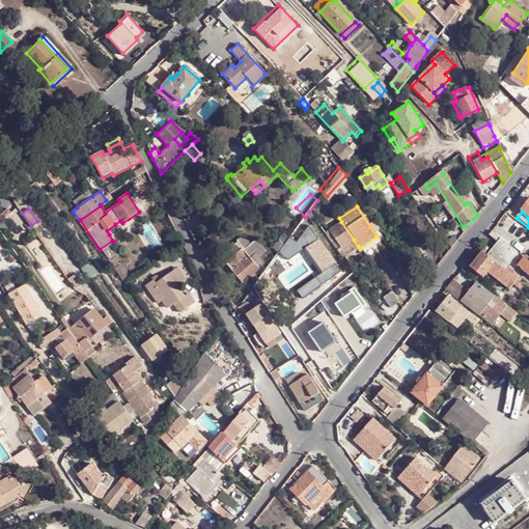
[(354,240),(341,222),(328,230),(340,248),(354,240)]
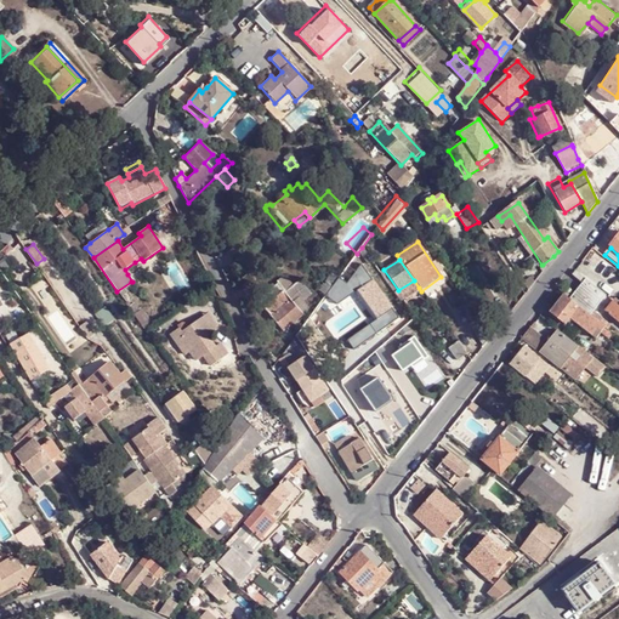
[(373,317),(345,336),(351,346),(397,316),(361,262),(345,282),(339,278),(330,289),(327,294),(335,301),(355,288),(373,317)]
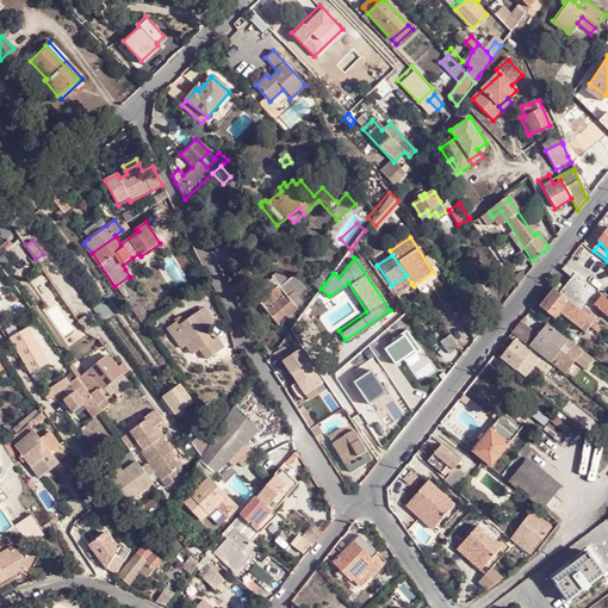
[(324,284),(329,277),(333,273),(334,271),(326,264),(316,277),(324,284)]
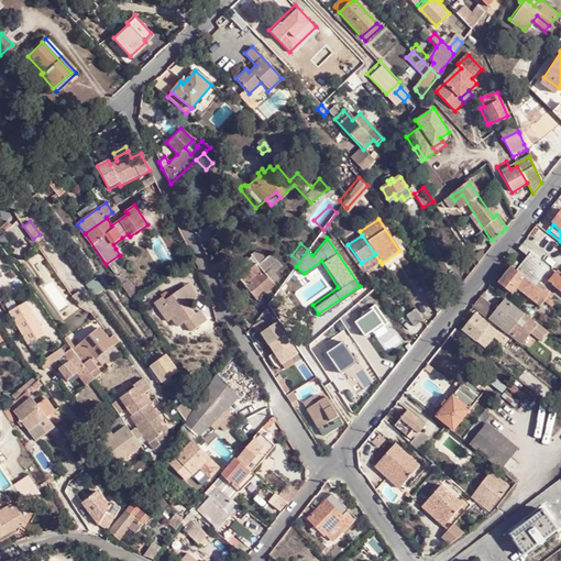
[(361,263),(348,244),(343,248),(359,268),(361,272),(380,261),(375,254),(361,263)]
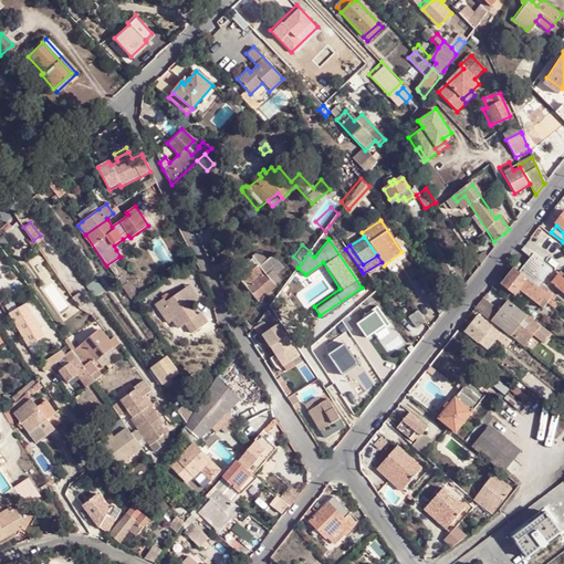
[(418,248),(413,251),(416,258),(421,253),(418,248)]
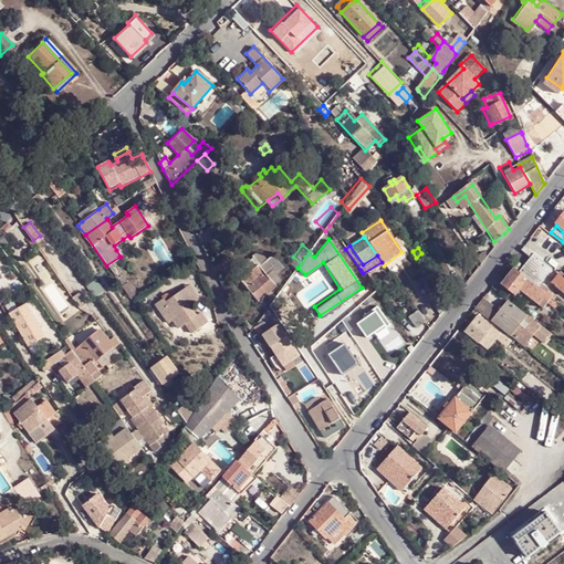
[(233,273),(257,301),(275,285),(274,284),(270,279),(274,274),(283,267),(273,254),(259,264),(252,258),(233,273)]
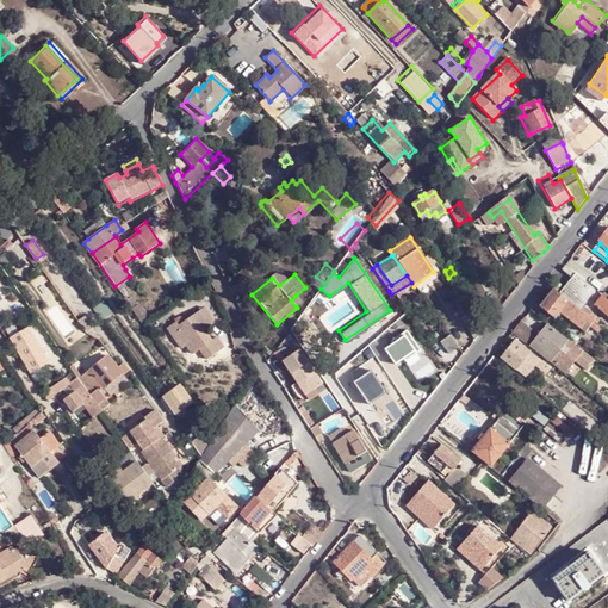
[(574,274),(558,293),(578,310),(593,290),(574,274)]
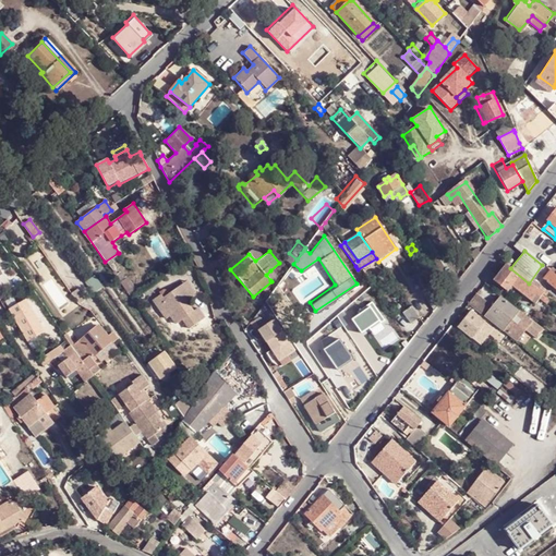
[(286,257),(293,264),(297,260),(289,253),(286,257)]
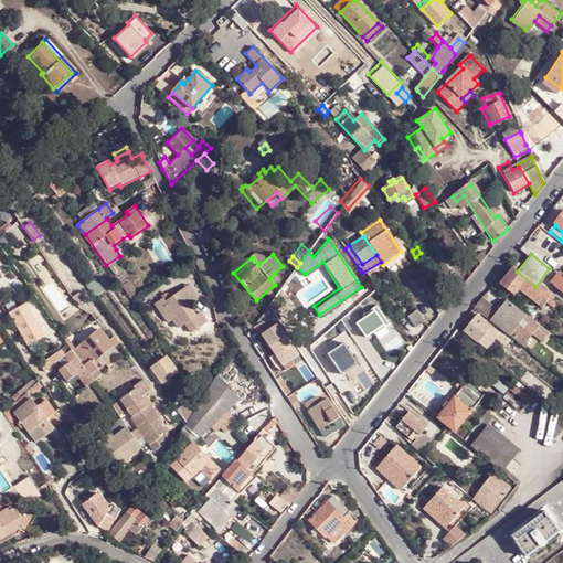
[(499,283),(511,294),(517,287),(533,301),(534,300),(539,304),(546,296),(511,268),(499,283)]
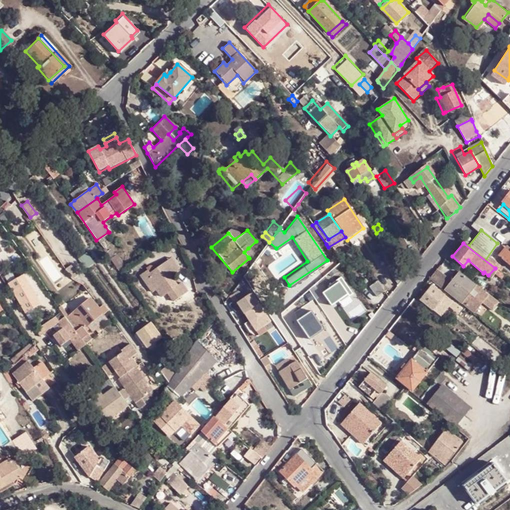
[(509,265),(509,248),(508,251),(503,245),(496,254),(509,265)]
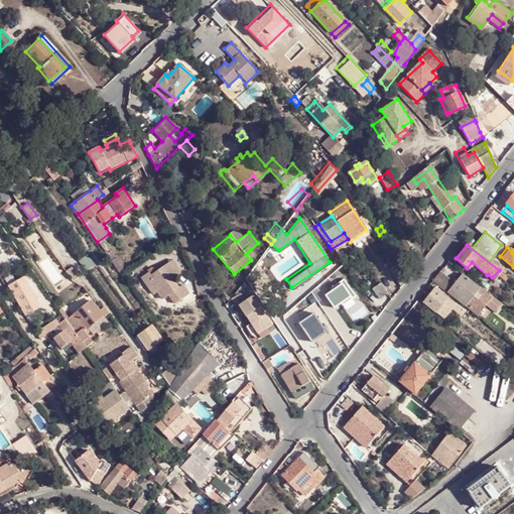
[(250,250),(246,254),(250,259),(255,255),(250,250)]
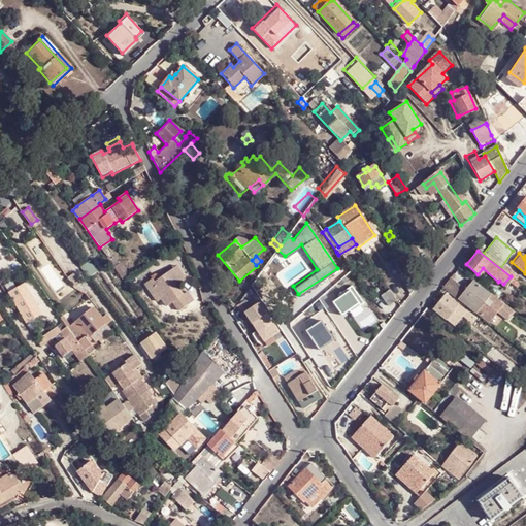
[(109,257),(106,258),(121,277),(127,273),(121,264),(119,265),(113,258),(111,259),(109,257)]
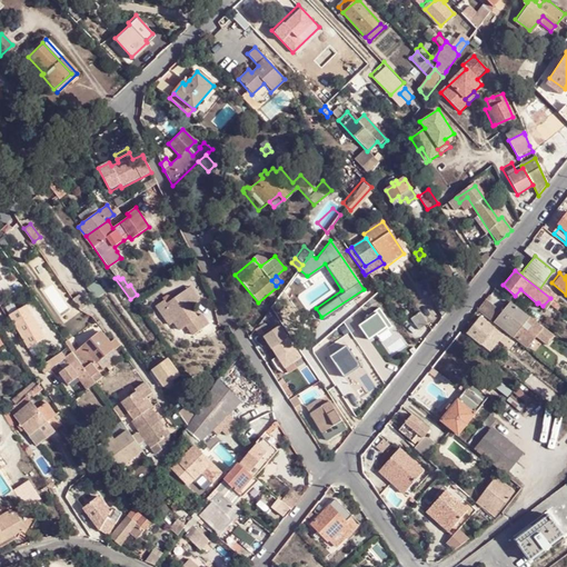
[(105,291),(97,280),(88,287),(96,298),(105,291)]
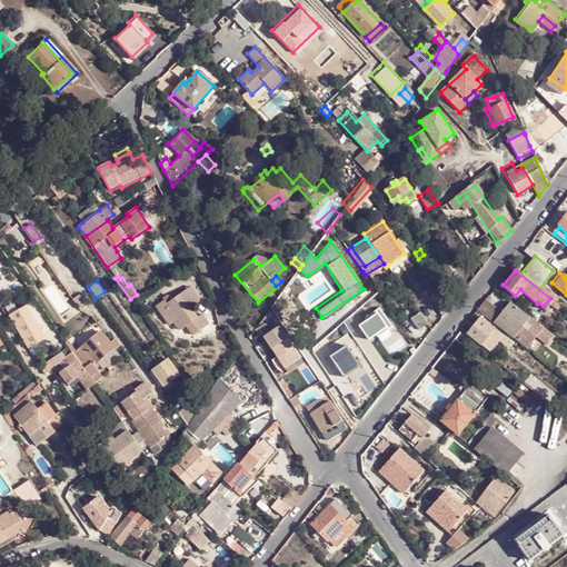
[(443,285),(437,291),(449,309),(458,297),(443,285)]
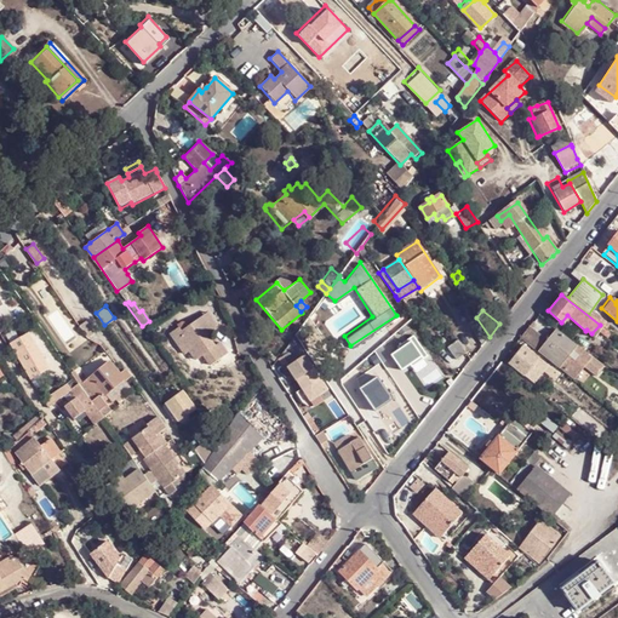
[(207,313),(204,316),(213,330),(217,327),(207,313)]
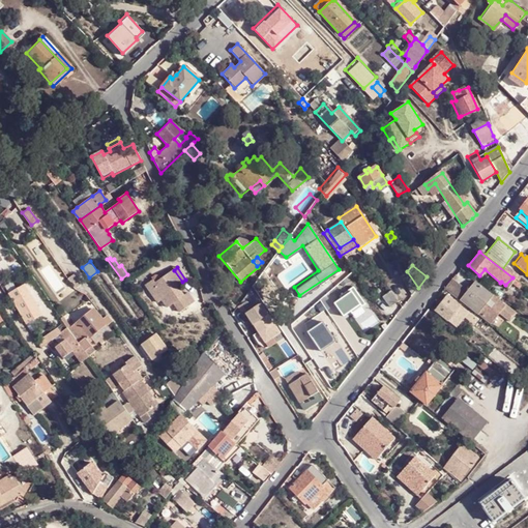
[(153,280),(147,284),(144,286),(155,304),(159,301),(165,310),(167,309),(173,303),(178,313),(194,303),(187,293),(183,296),(176,286),(182,282),(174,270),(168,274),(159,280),(157,276),(155,275),(152,279),(153,280)]
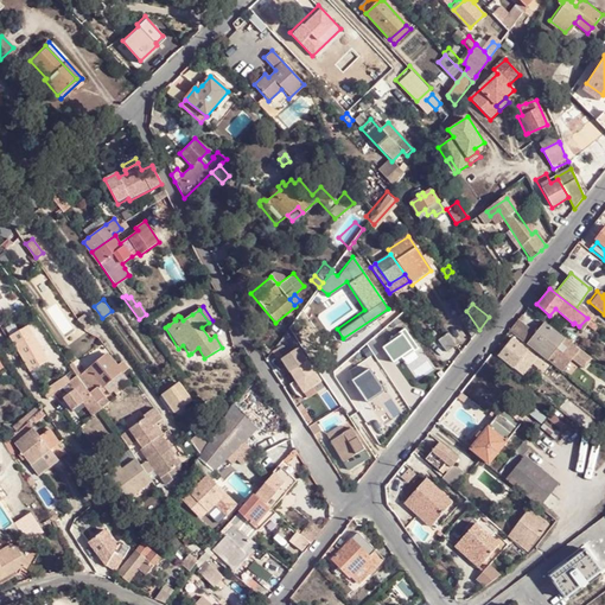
[(479,330),(466,311),(457,317),(471,339),(479,330)]
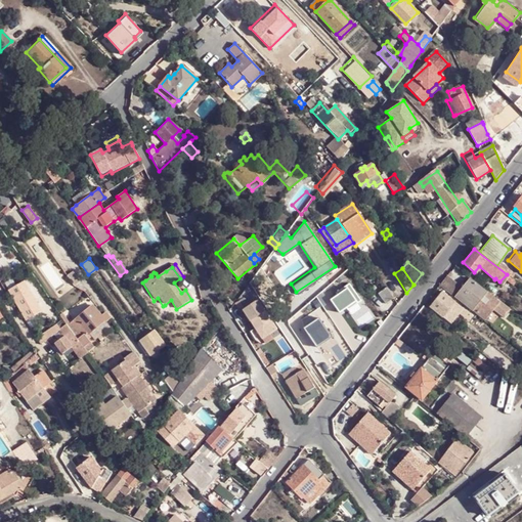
[(76,286),(82,281),(74,270),(68,274),(76,286)]
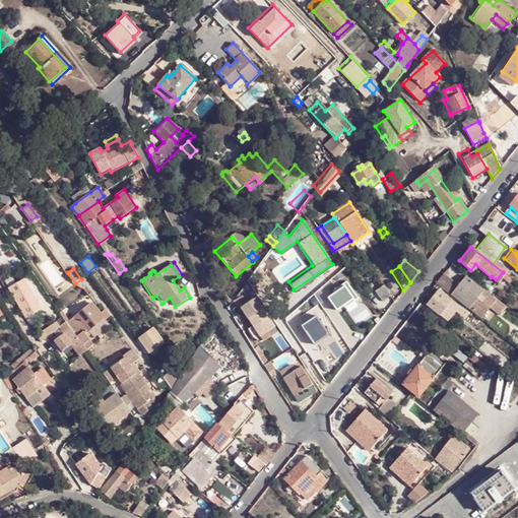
[(440,271),(436,281),(451,286),(455,276),(440,271)]
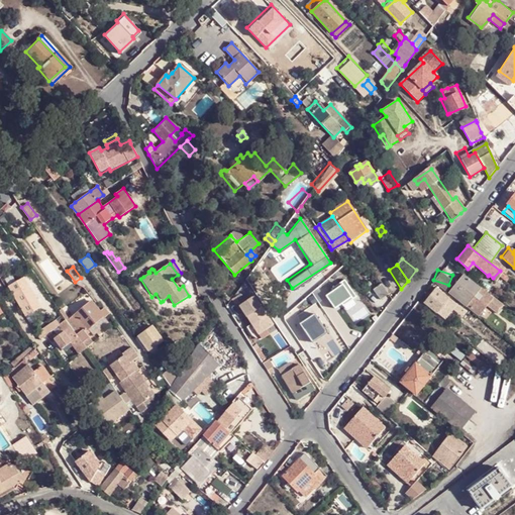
[(458,279),(462,275),(455,270),(452,274),(458,279)]
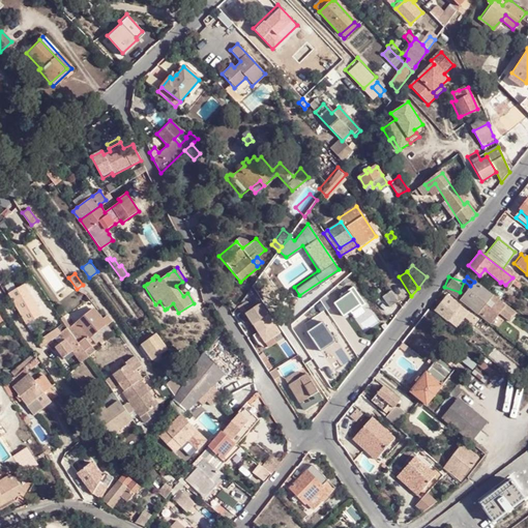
[(500,302),(474,282),(470,286),(461,298),(487,319),(500,302)]
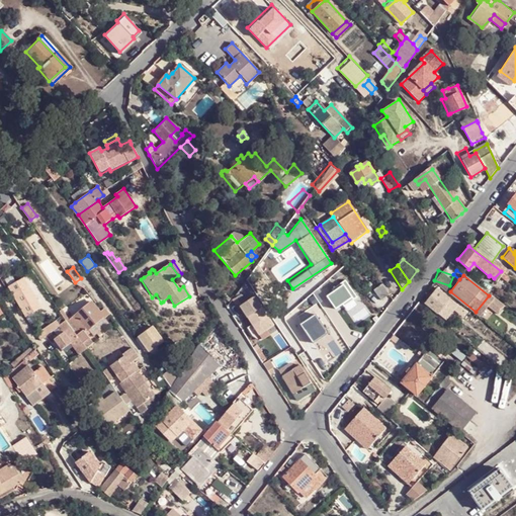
[(33,282),(29,285),(24,277),(8,286),(25,316),(41,307),(34,293),(38,291),(33,282)]
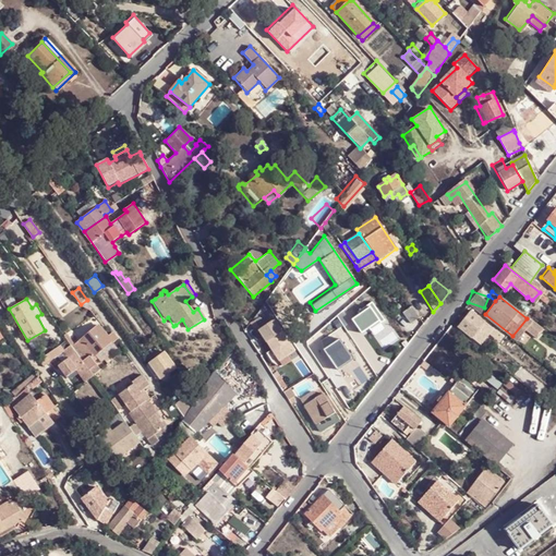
[(369,304),(350,317),(359,330),(376,319),(378,322),(383,318),(371,300),(367,302),(369,304)]
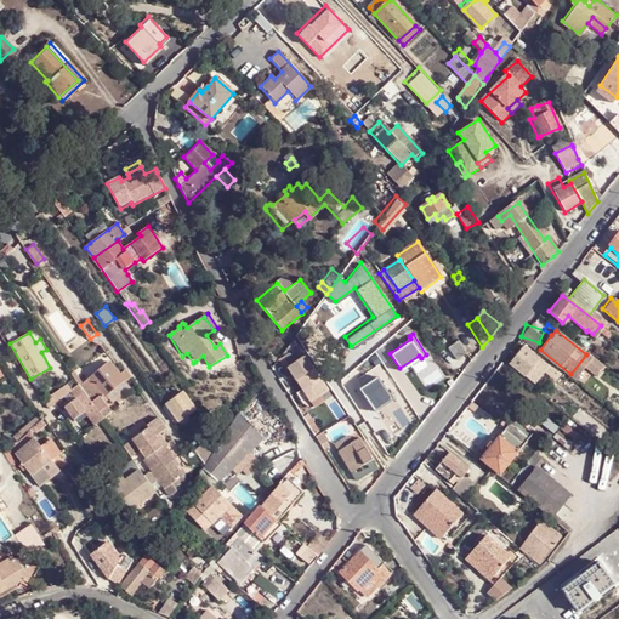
[(455,341),(448,346),(456,359),(465,353),(455,341)]
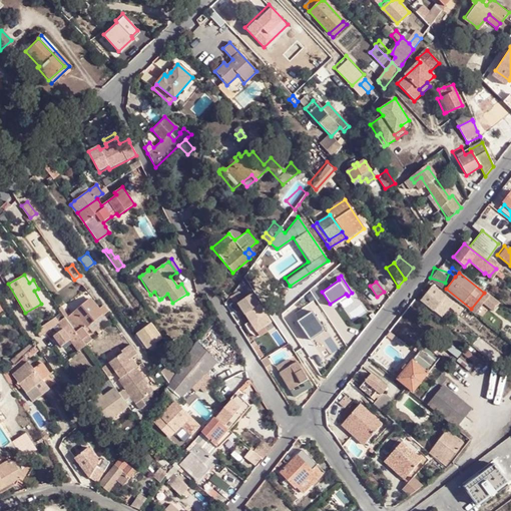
[(491,288),(485,283),(481,288),(487,293),(491,288)]
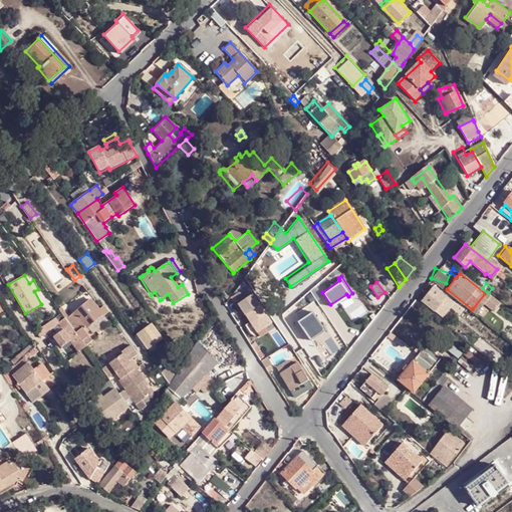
[(421,300),(434,310),(445,296),(433,286),(421,300)]
